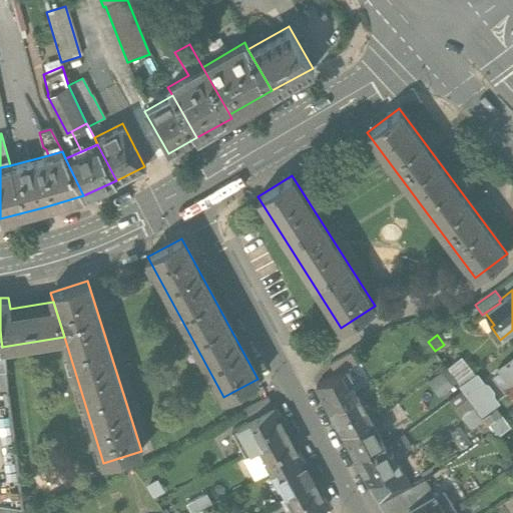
[(352,350),(338,357),(343,368),(357,361),(352,350)]
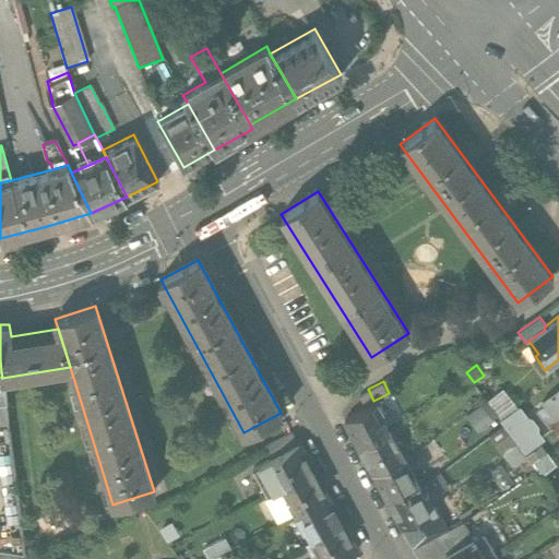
[(515,409),(500,388),(485,400),(497,416),(500,420),(515,409)]
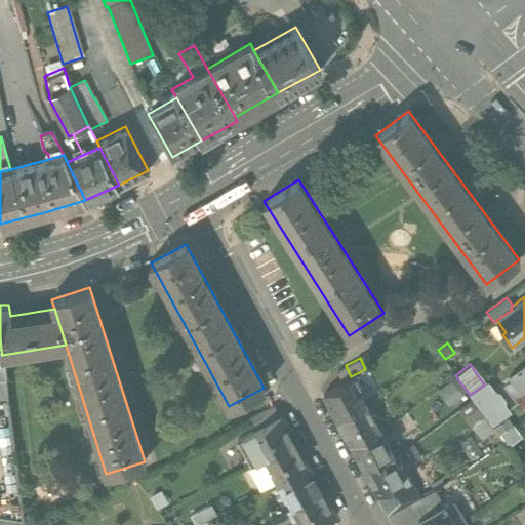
[(524,365),(524,364),(508,377),(511,380),(503,387),(514,399),(516,397),(524,407),(524,365)]
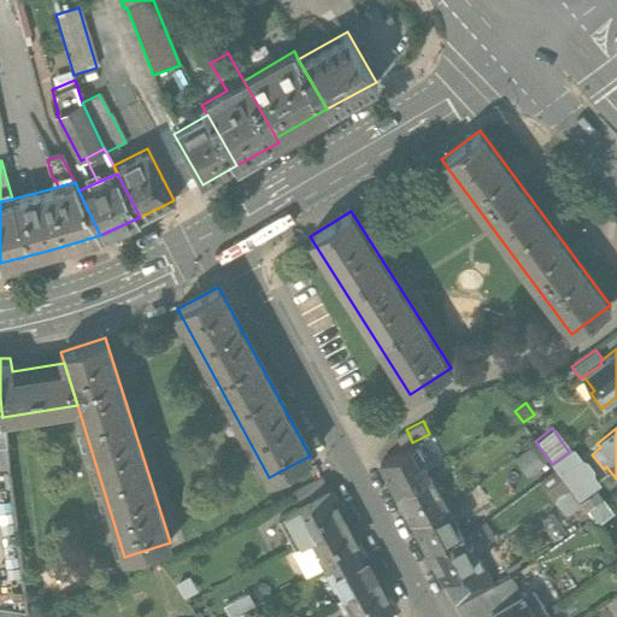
[(548,459),(535,441),(512,458),(526,476),(548,459)]
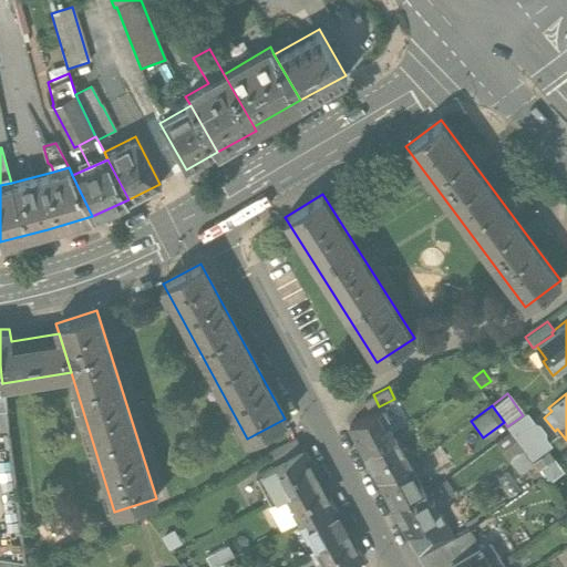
[(349,426),(363,454),(393,437),(389,429),(392,426),(382,408),(349,426)]
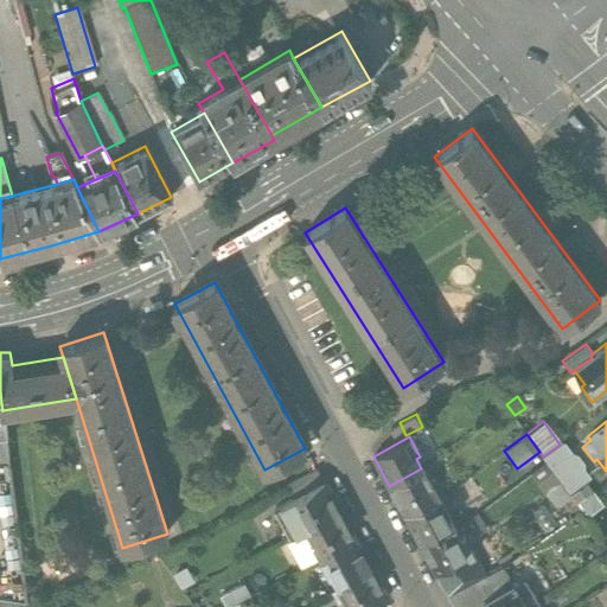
[(576,466),(560,445),(543,457),(545,460),(560,479),(569,491),(588,477),(580,464),(576,466)]
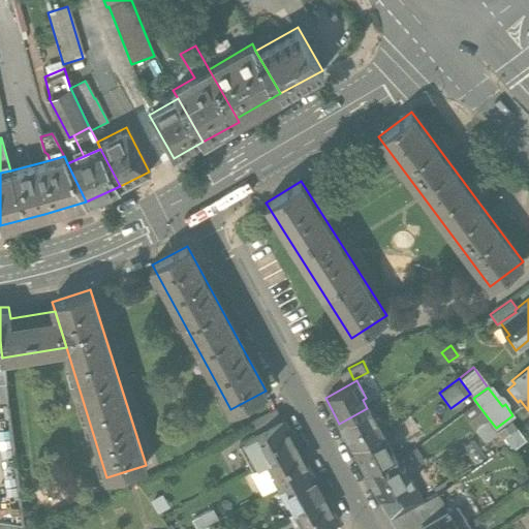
[(488,417),(475,401),(460,411),(473,429),(488,417)]
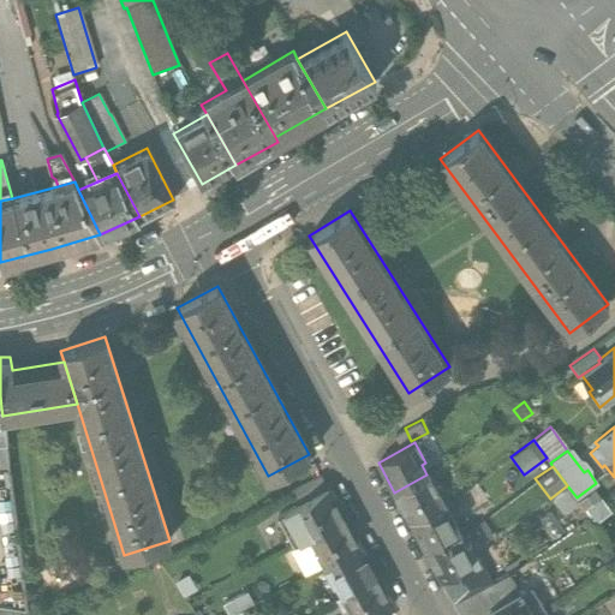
[(394,493),(411,521),(446,502),(436,483),(433,485),(427,475),(394,493)]
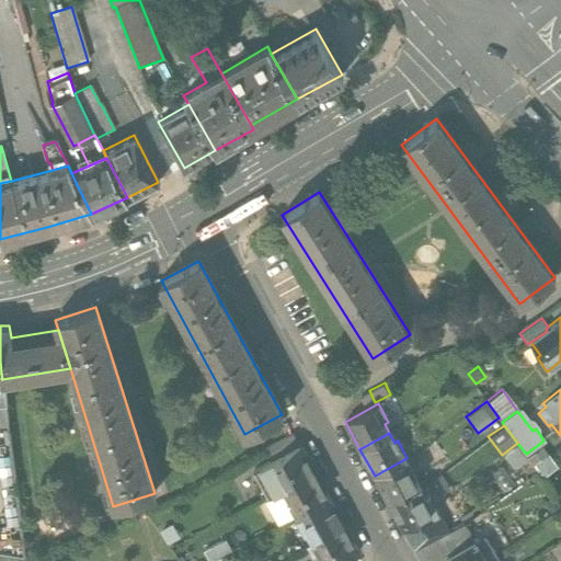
[(264,450),(271,462),(299,446),(293,434),(264,450)]
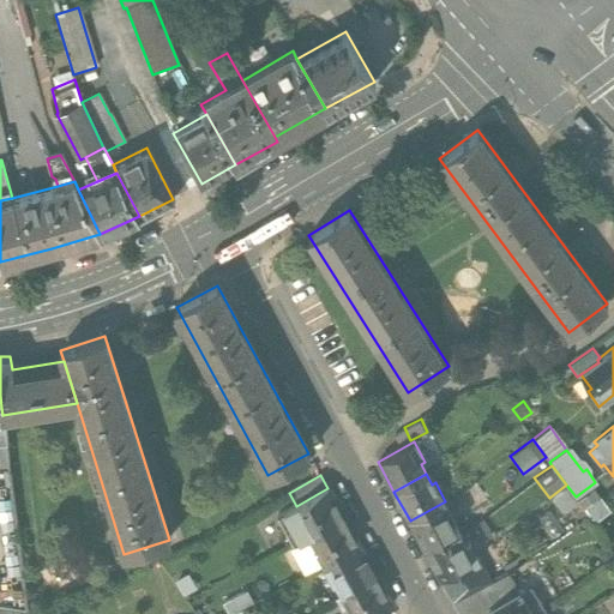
[(277,516),(294,545),(343,518),(327,488),(296,506),(277,516)]
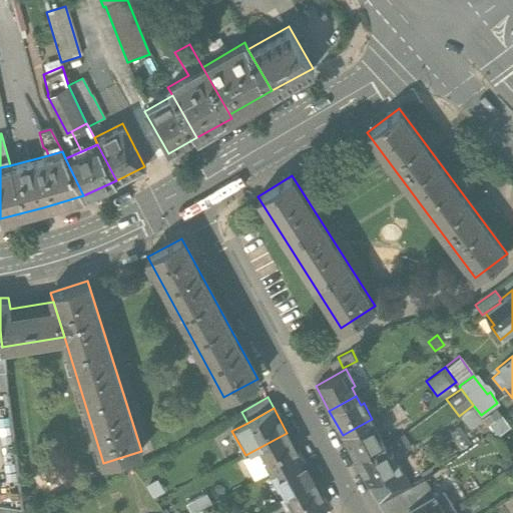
[(381,435),(372,419),(343,435),(356,460),(383,446),(378,436),(381,435)]
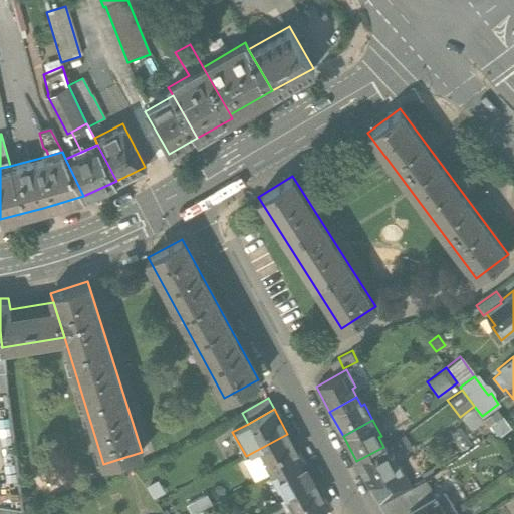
[(459,427),(450,434),(461,450),(470,443),(459,427)]
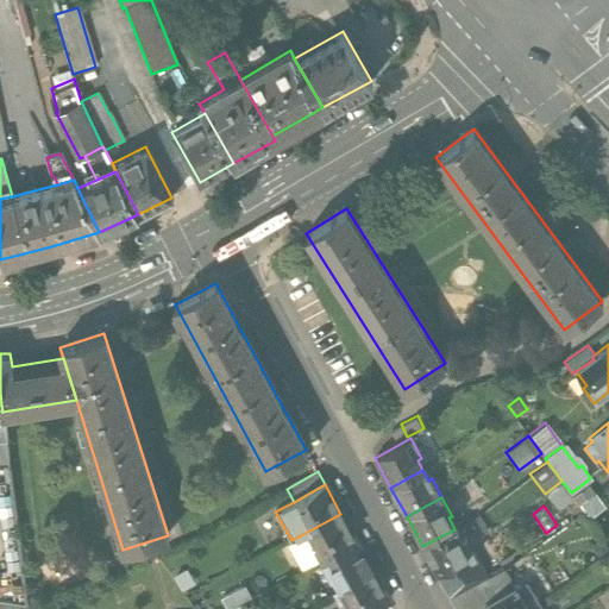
[(303,572),(321,563),(356,544),(340,514),(292,540),(287,542),(303,572)]
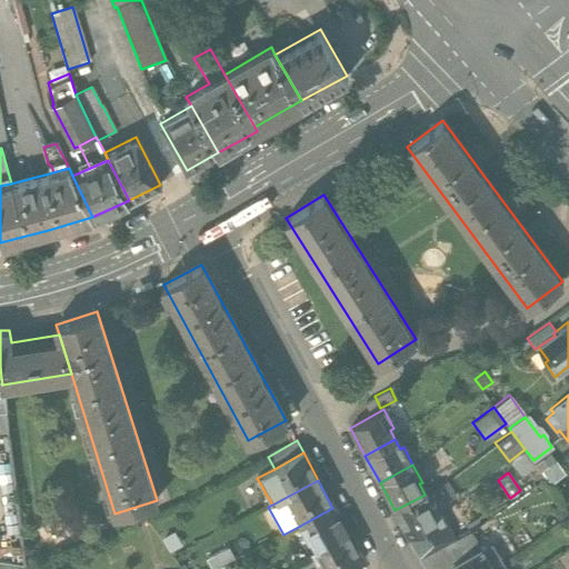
[(429,503),(425,495),(395,510),(409,538),(442,519),(432,501),(429,503)]
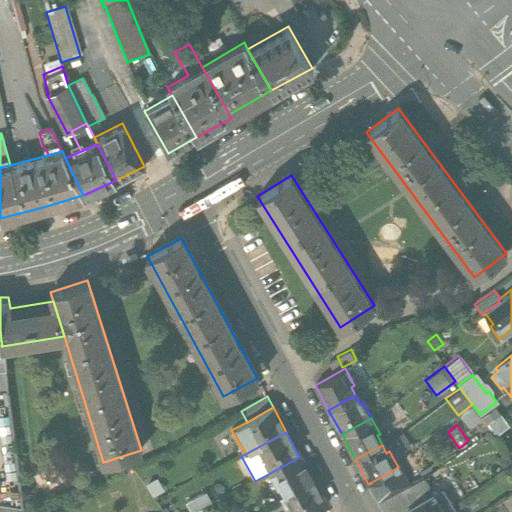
[(511,462),(511,457),(508,452),(499,459),(505,468),(511,462)]
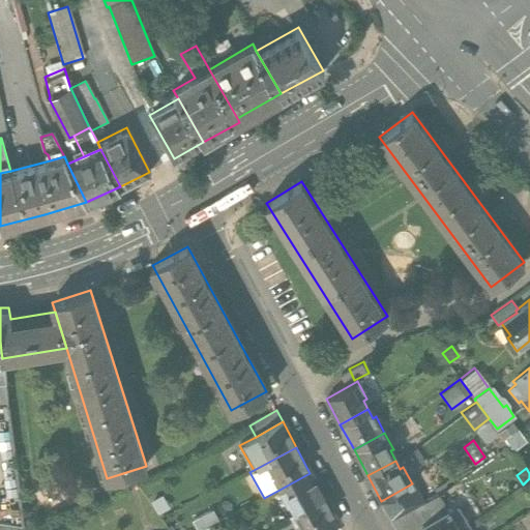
[(291,505),(295,513),(323,498),(310,473),(280,490),(288,506),(291,505)]
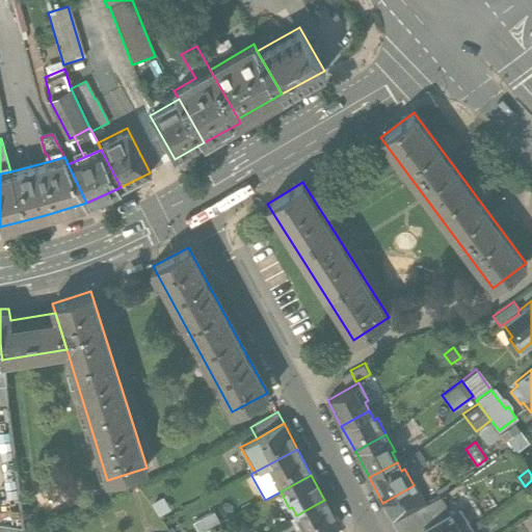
[(414,485),(382,503),(393,522),(425,505),(414,485)]
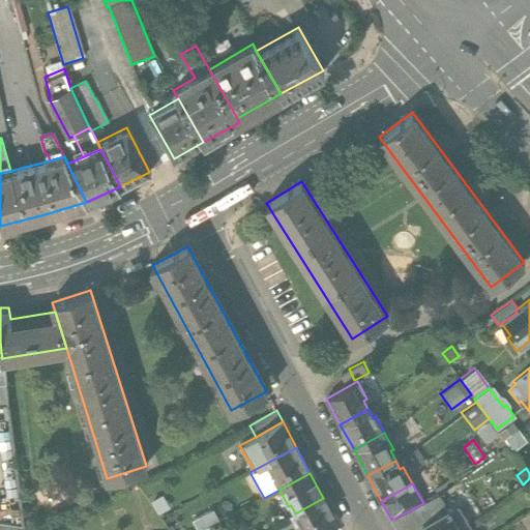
[(169,508),(162,495),(151,501),(159,513),(169,508)]
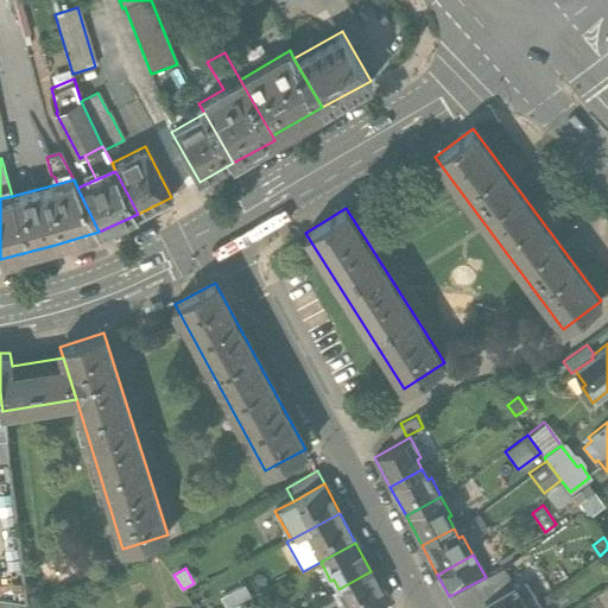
[(374,607),(387,601),(371,571),(339,589),(344,600),(340,602),(343,607),(374,607)]
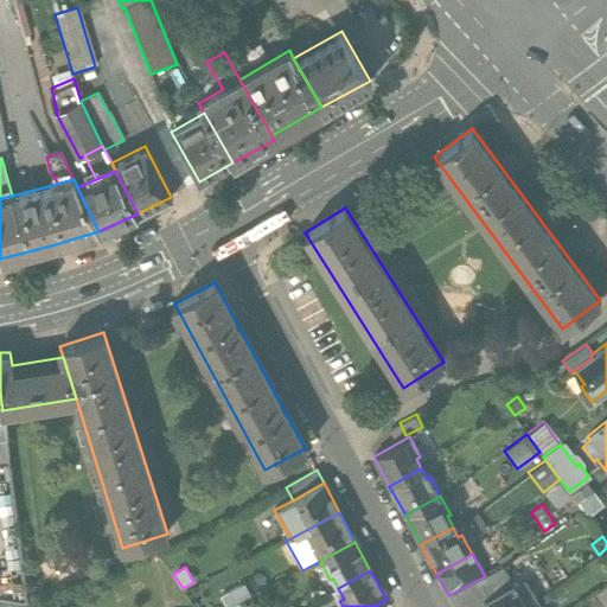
[(486,575),(485,576),(448,595),(455,606),(475,606),(481,605),(498,595),(486,575)]
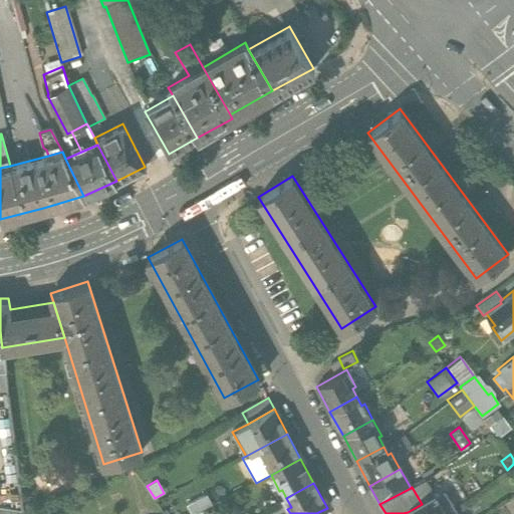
[(408,512),(409,513),(448,513),(455,510),(443,491),(422,504),(408,512)]
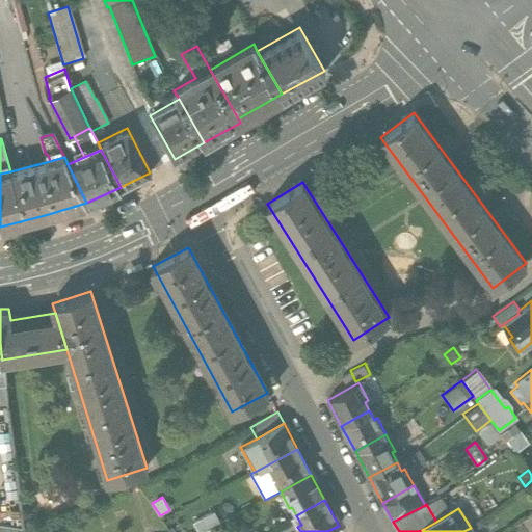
[(202,531),(219,524),(214,513),(193,524),(196,531),(202,531)]
